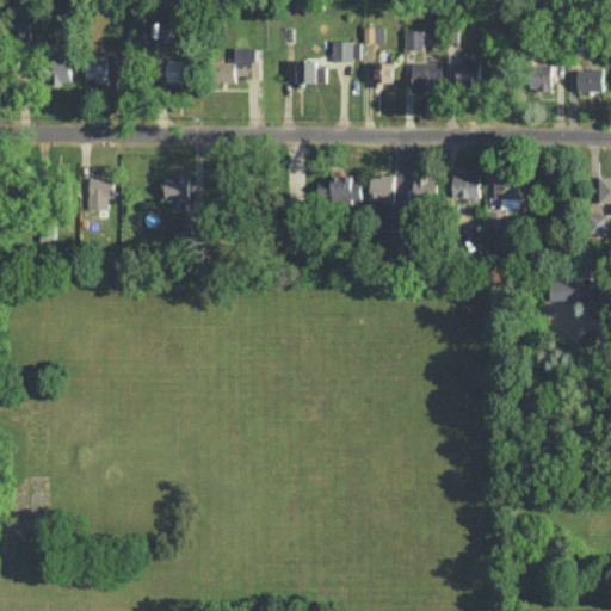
[(384,42),(384,25),(364,26),(364,42),(384,42)]
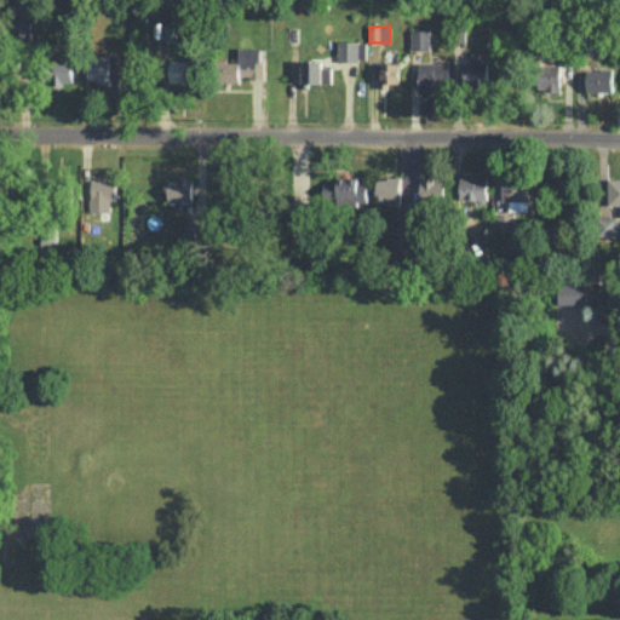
[(430,49),(430,29),(411,29),(412,49),(430,49)]
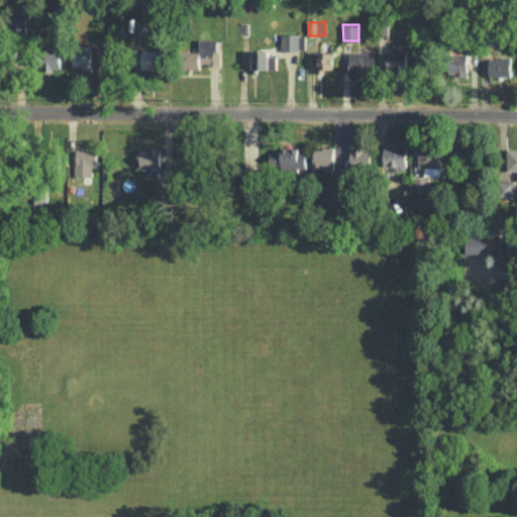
[(281,34),(281,50),(306,50),(305,33),(281,34)]
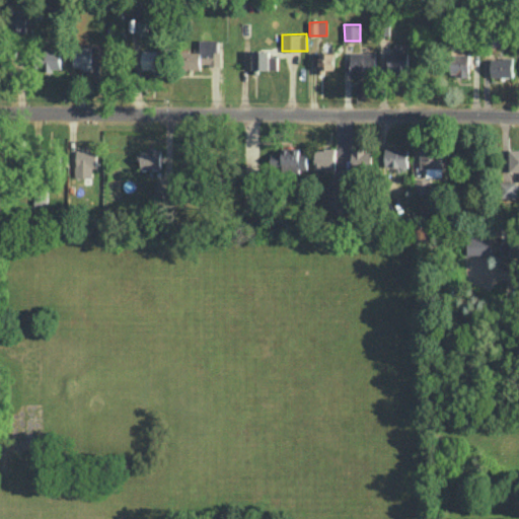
[(221,65),(221,52),(217,52),(217,40),(199,40),(200,51),(182,51),(182,69),(201,68),(201,66),(221,65)]
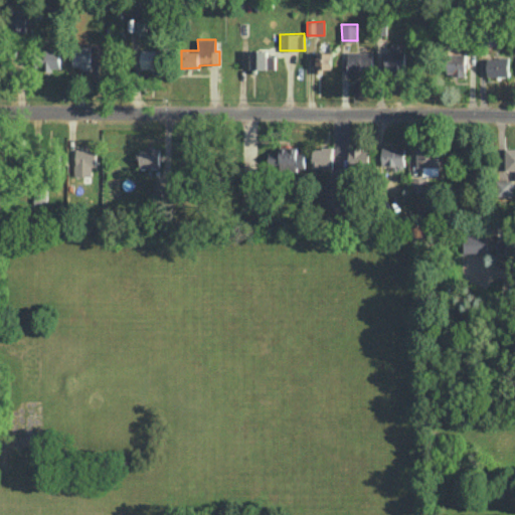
[(406,70),(405,43),(396,43),(397,48),(384,48),(384,70),(406,70)]
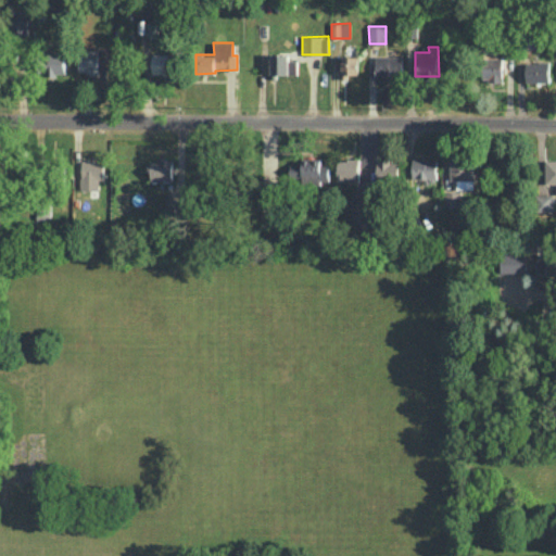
[(99,73),(99,67),(111,67),(110,48),(77,49),(78,74),(99,73)]
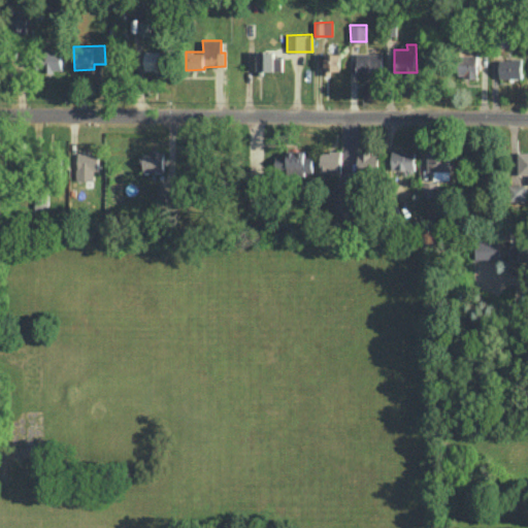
[(62,70),(62,50),(50,50),(48,69),(62,70)]
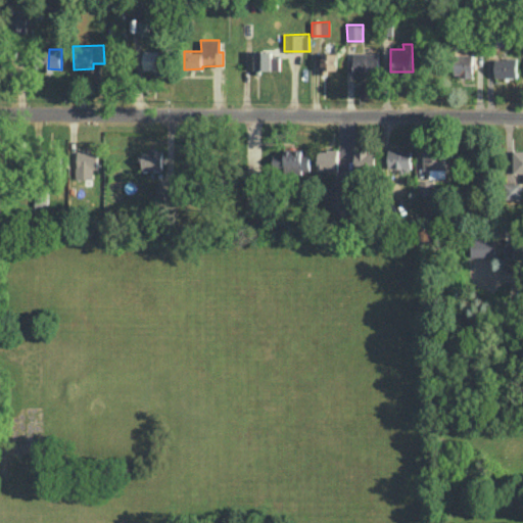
[(144,69),(163,69),(163,50),(143,51),(144,69)]
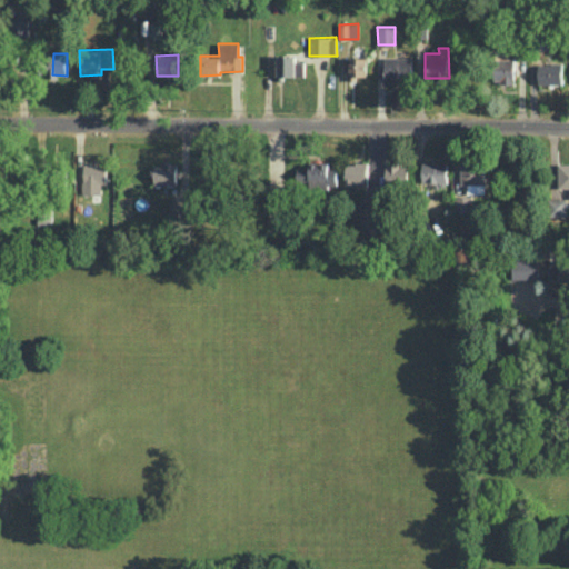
[(277,76),(305,76),(305,62),(296,61),(296,56),(277,56),(277,76)]
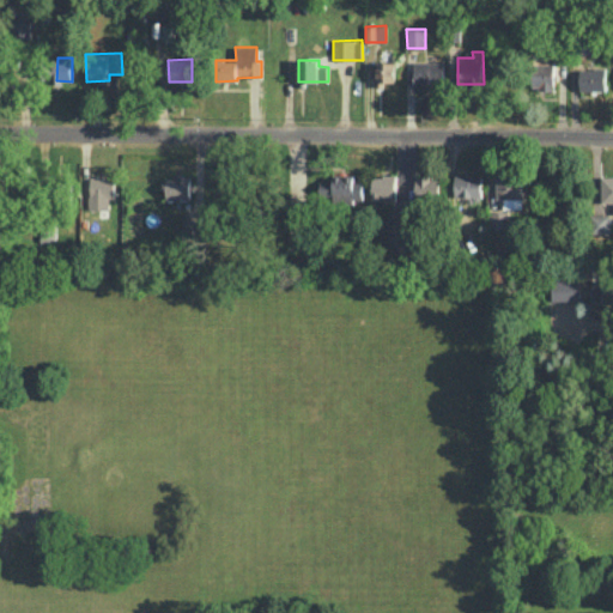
[(414,61),(413,89),(443,89),(444,61),(414,61)]
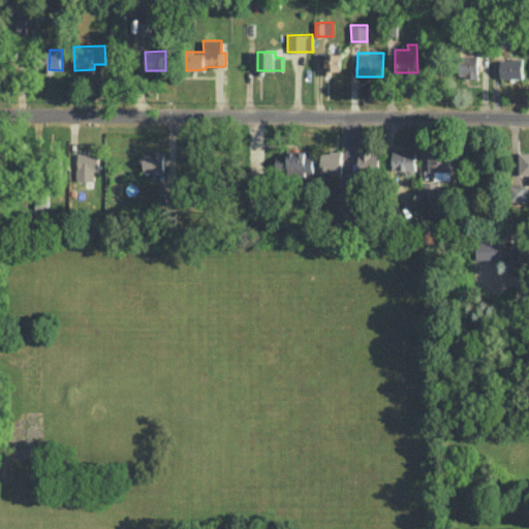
[(324,54),(325,72),(341,71),(340,54),(324,54)]
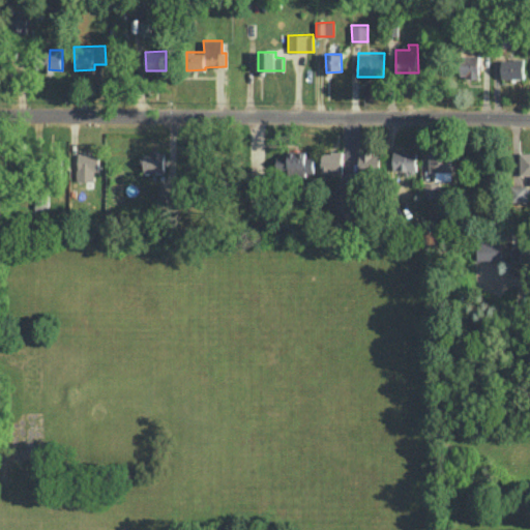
[(480,54),(460,55),(460,78),(480,77),(480,54)]
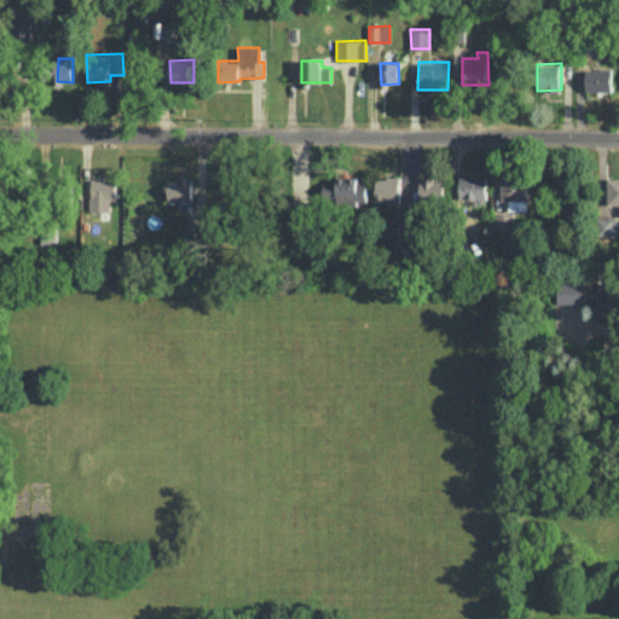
[(612,92),(612,69),(585,69),(585,91),(612,92)]
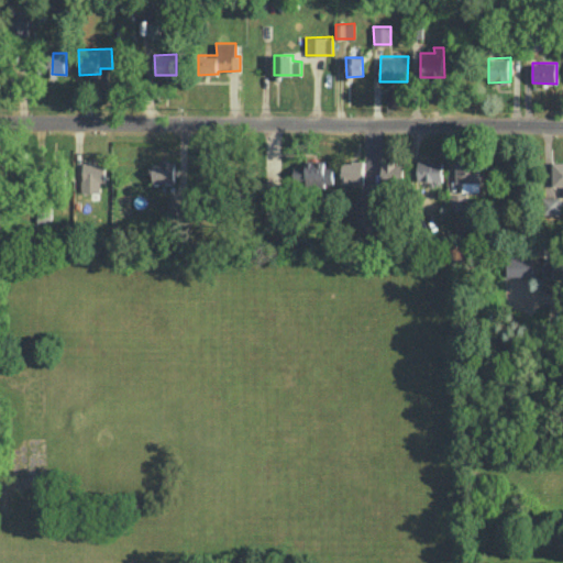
[(364,162),(342,161),(342,181),(363,181),(364,162)]
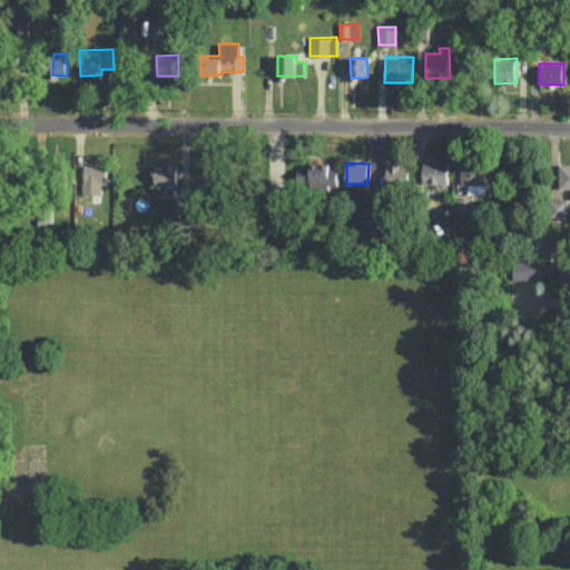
[(386,185),(409,185),(409,164),(386,163),(386,185)]
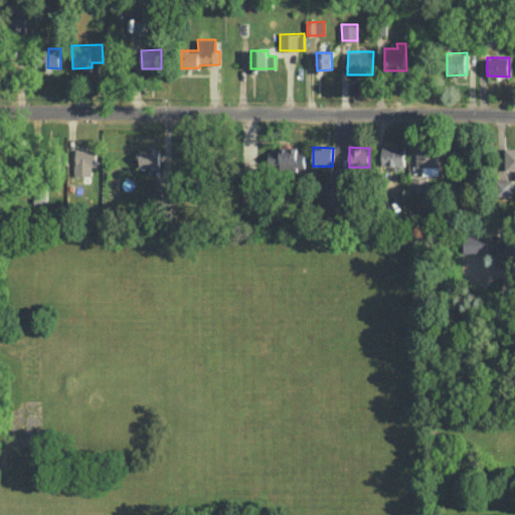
[(382,165),(404,165),(404,147),(382,147),(382,165)]
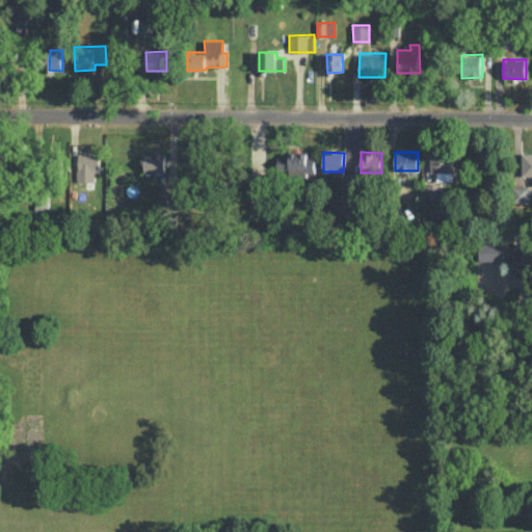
[(437,181),(454,181),(453,152),(430,153),(431,174),(436,173),(437,181)]
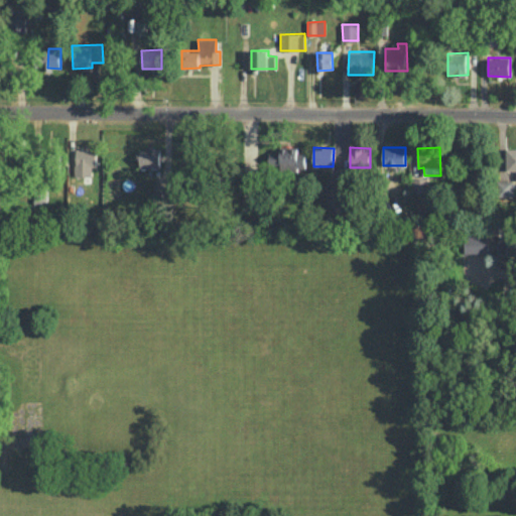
[(515,147),(507,148),(506,170),(515,169),(515,147)]
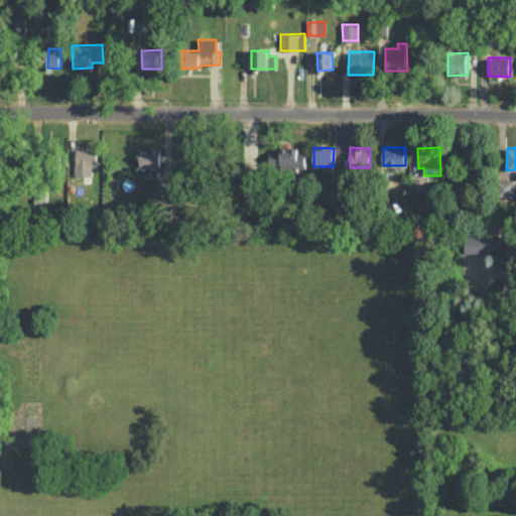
[(76,148),(76,175),(92,176),(92,165),(97,165),(97,148),(76,148)]
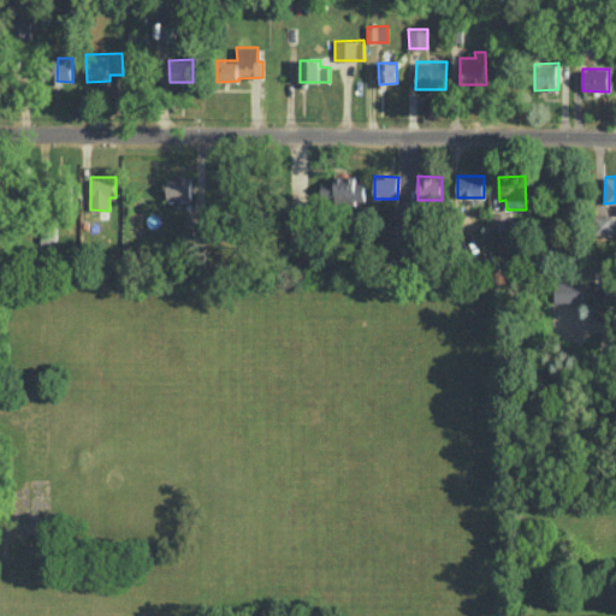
[(166,200),(191,201),(191,177),(167,177),(166,200)]
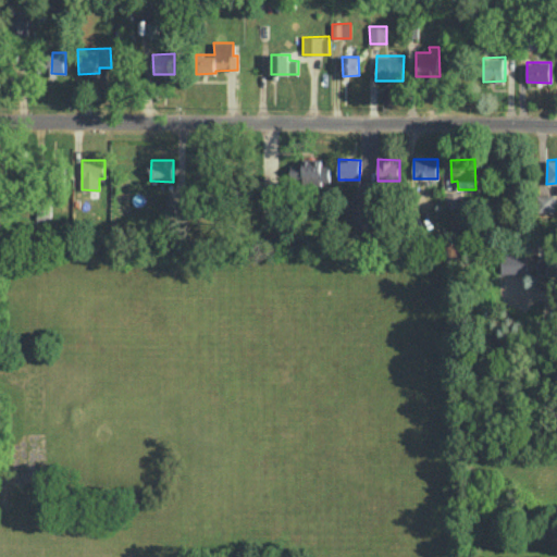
[(291,183),(330,184),(330,161),(292,160),(291,183)]
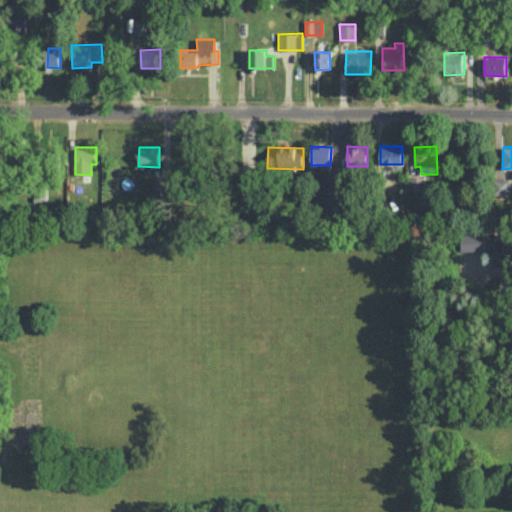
[(425,190),(425,176),(410,176),(411,191),(425,190)]
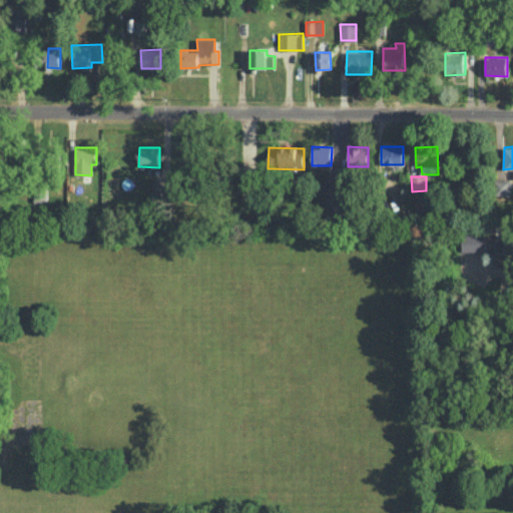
[(512,195),(512,180),(496,178),(495,194),(512,195)]
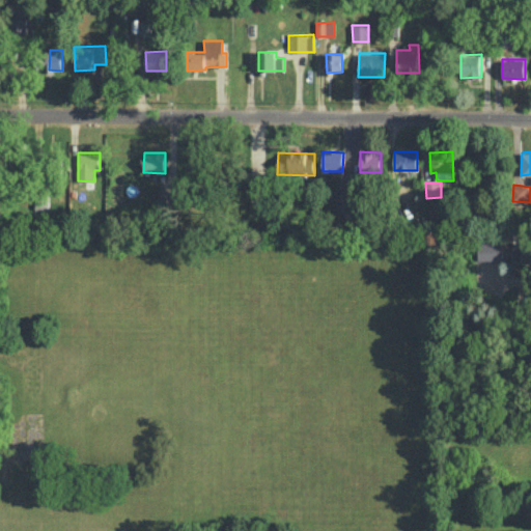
[(336,211),(353,210),(353,193),(335,193),(336,211)]
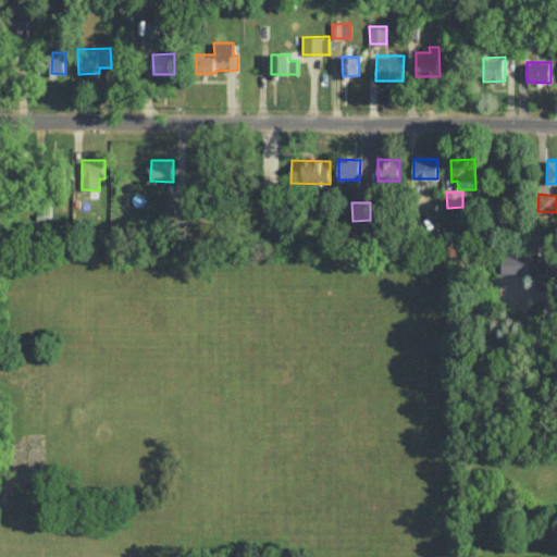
[(502,274),(528,273),(528,252),(502,254),(502,274)]
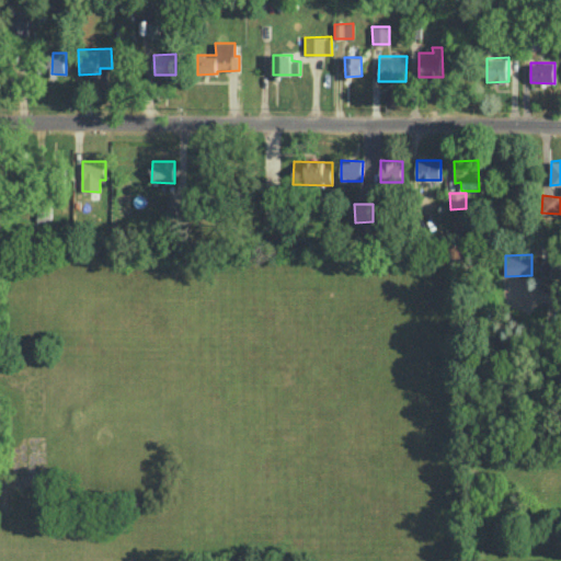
[(542,278),(560,277),(560,260),(541,261),(542,278)]
